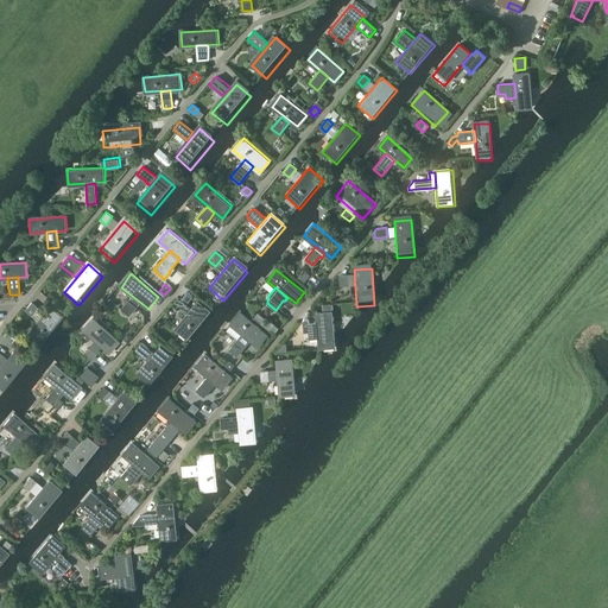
[(187,292),(182,297),(188,302),(191,297),(187,292)]
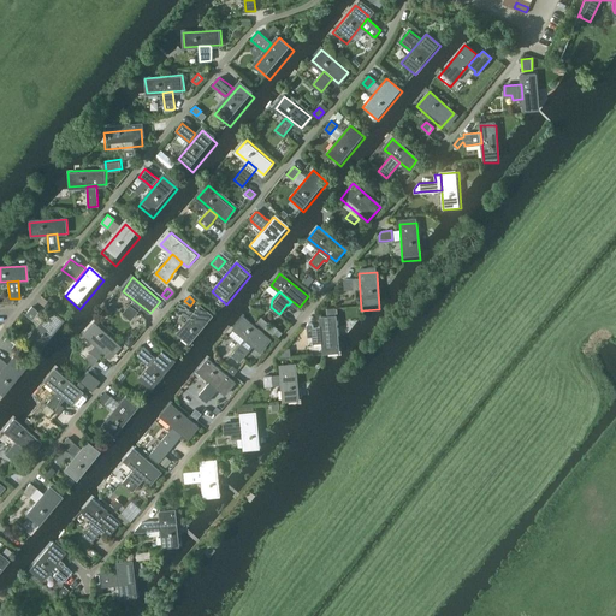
[(130,303),(123,313),(131,319),(138,311),(141,307),(134,300),(130,303)]
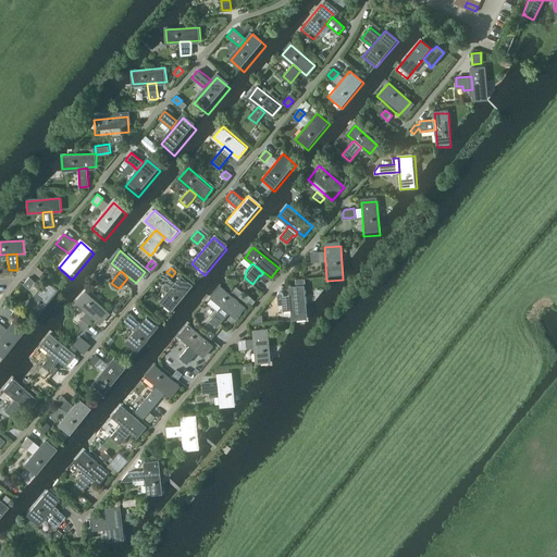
[(163,273),(158,280),(163,284),(164,282),(171,287),(175,283),(169,277),(163,273)]
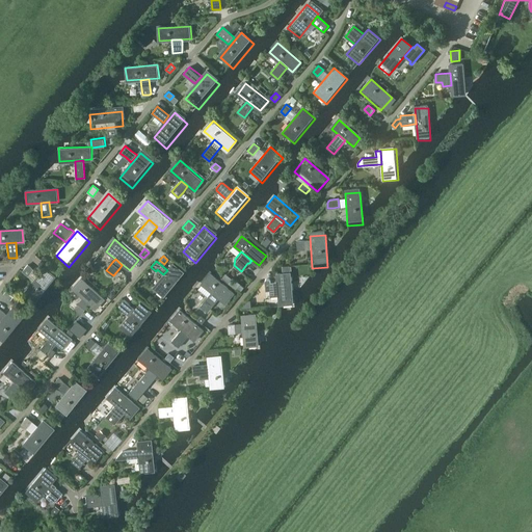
[(27,265),(22,271),(27,275),(32,269),(27,265)]
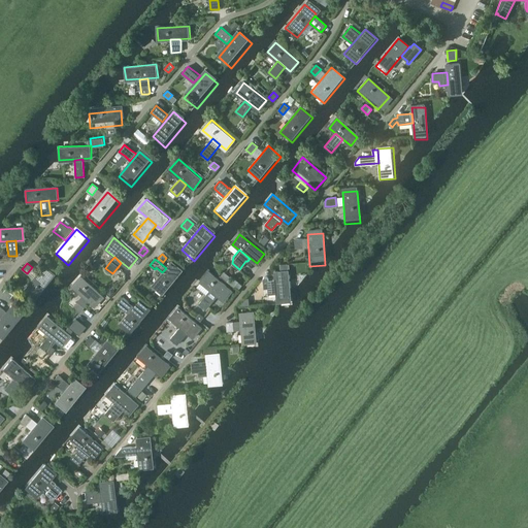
[(150,288),(163,299),(184,274),(170,263),(150,288)]
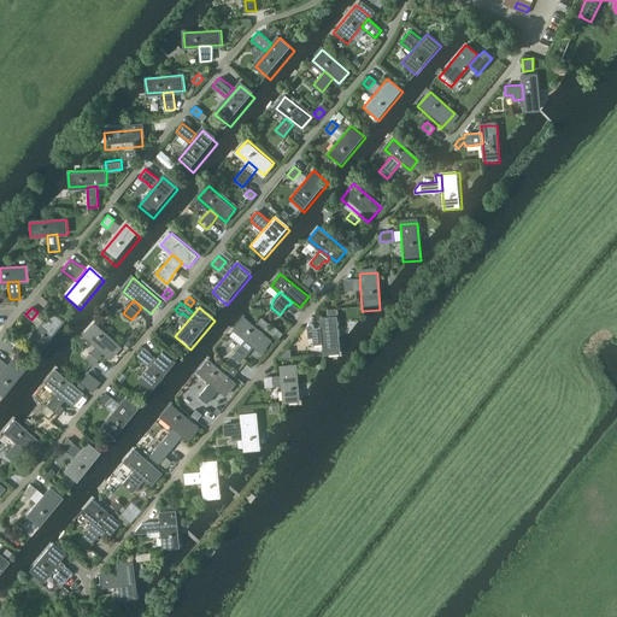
[(28,344),(41,353),(64,327),(51,316),(28,344)]
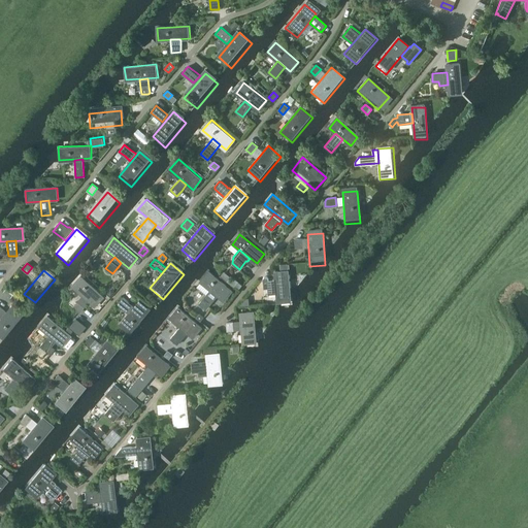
[(221,275),(227,281),(230,276),(224,271),(221,275)]
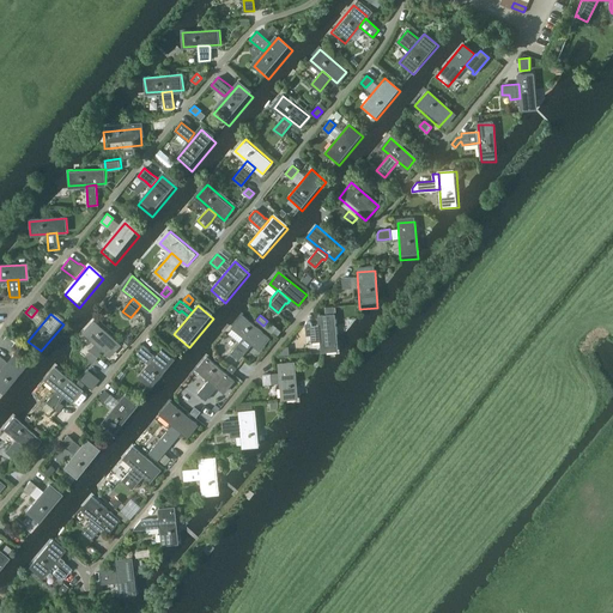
[(337,316),(320,319),(323,354),(340,353),(337,316)]
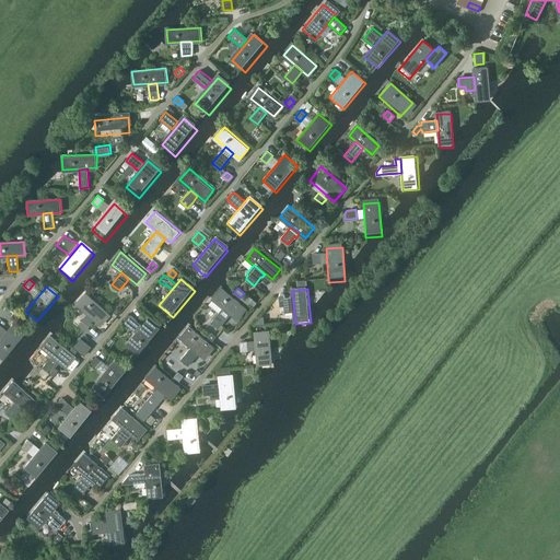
[(245,310),(221,290),(213,299),(238,318),(245,310)]
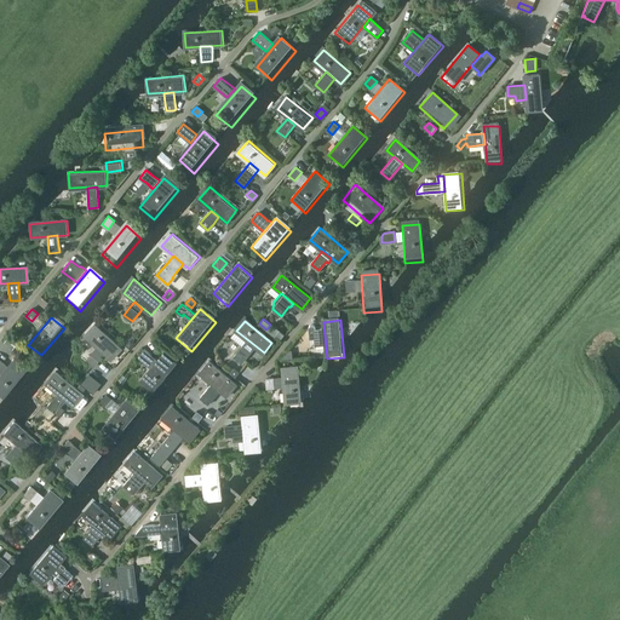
[(124,348),(96,323),(82,339),(110,362),(124,348)]
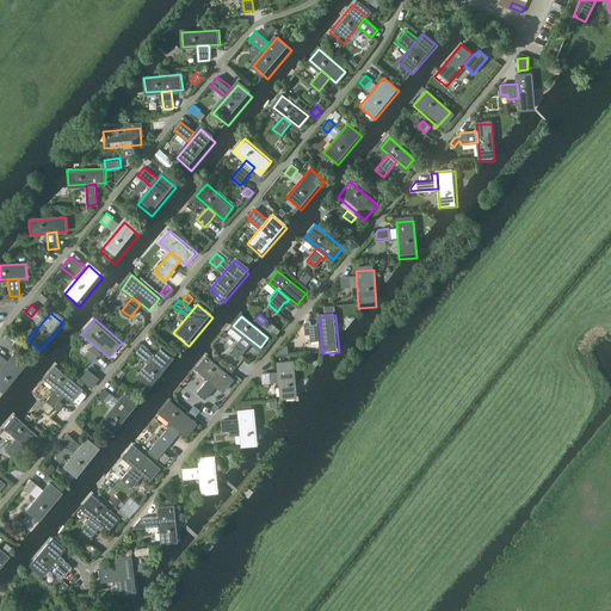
[(306,321),(304,322),(306,334),(309,333),(310,333),(312,340),(318,339),(320,339),(319,323),(316,323),(312,325),(312,323),(310,322),(309,320),(307,320),(306,321)]
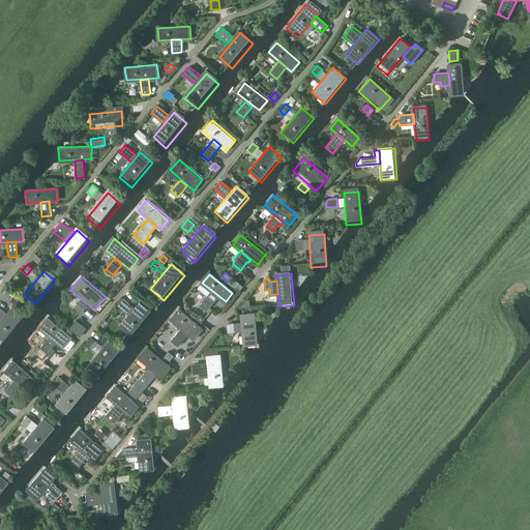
[(7,287),(3,293),(10,298),(16,292),(7,287)]
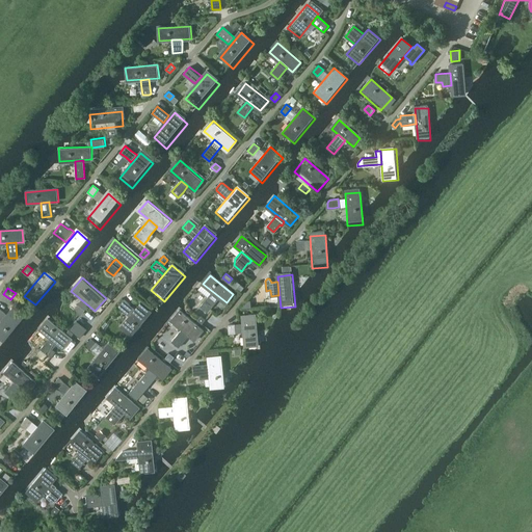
[(211,293),(201,306),(208,312),(218,299),(219,298),(212,292),(211,293)]
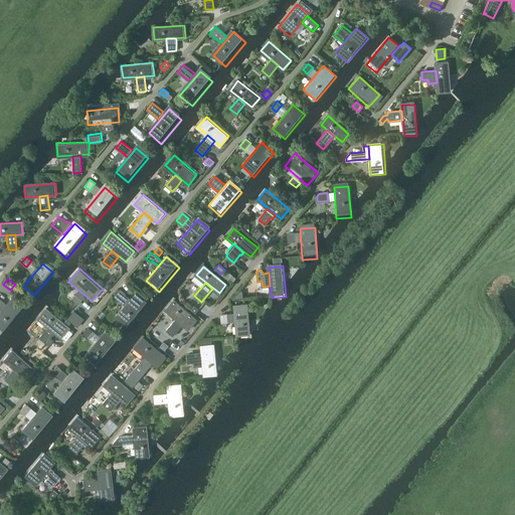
[(120,290),(114,297),(125,305),(126,306),(131,299),(130,299),(120,290)]
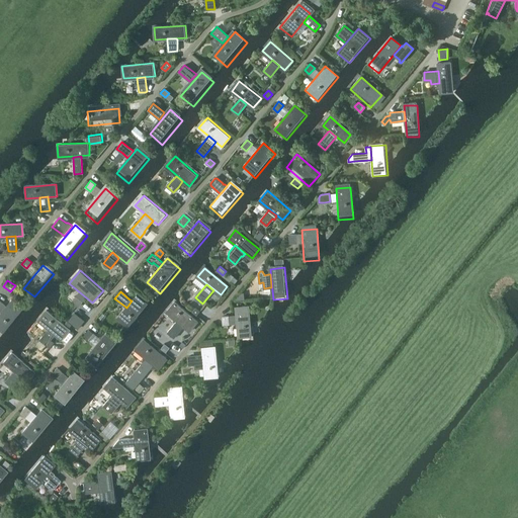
[(245,299),(244,292),(242,292),(235,298),(235,300),(245,299)]
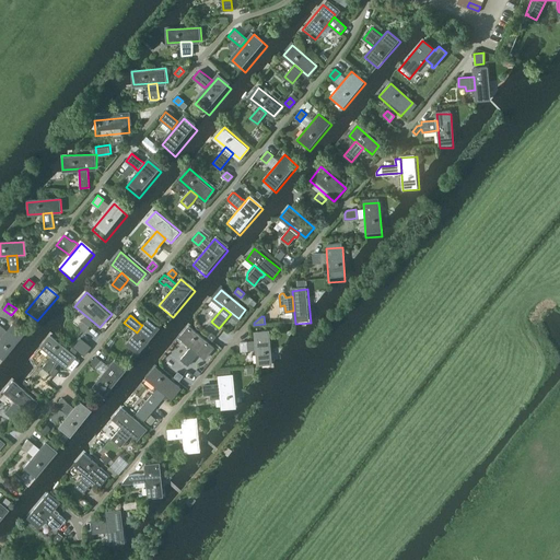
[(82,321),(78,326),(84,331),(89,326),(82,321)]
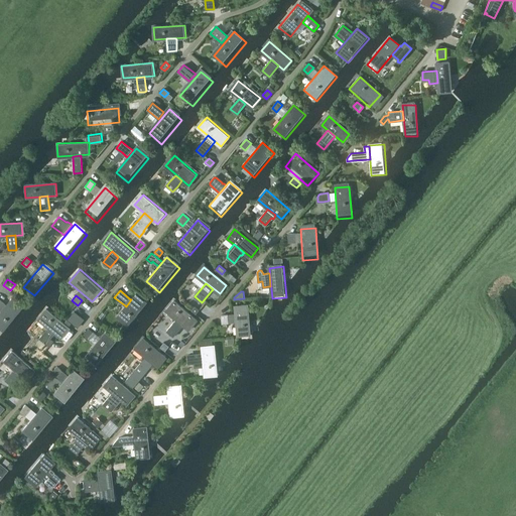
[(115,320),(127,331),(147,306),(135,296),(115,320)]
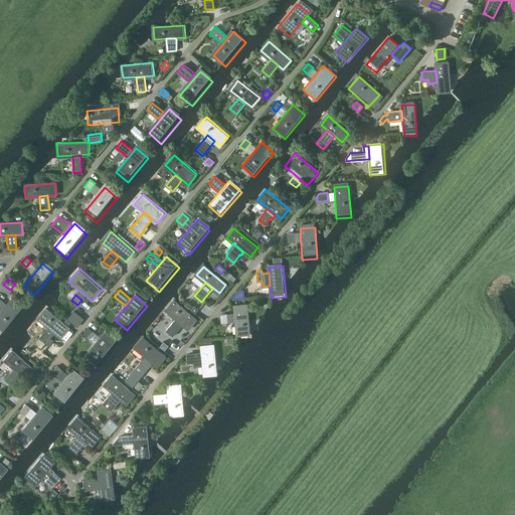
[(174,304),(167,312),(188,329),(194,321),(174,304)]
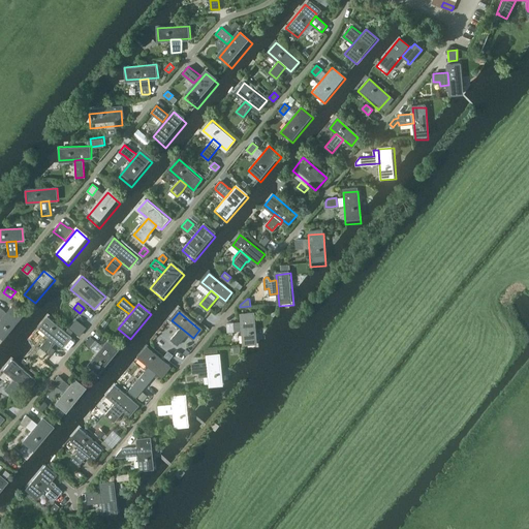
[(0,322),(0,339),(3,342),(20,322),(8,314),(0,322)]
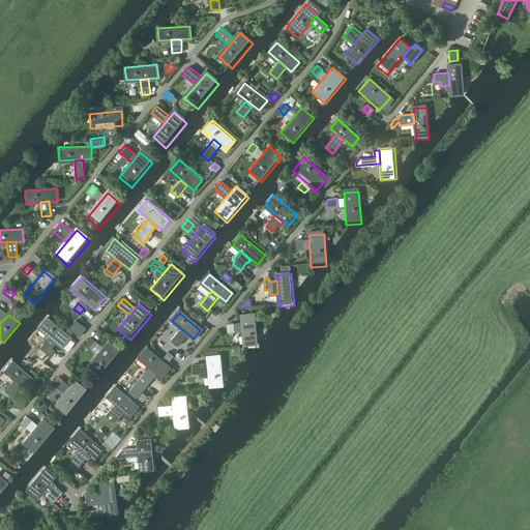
[(254,317),(238,318),(241,350),(257,349),(254,317)]
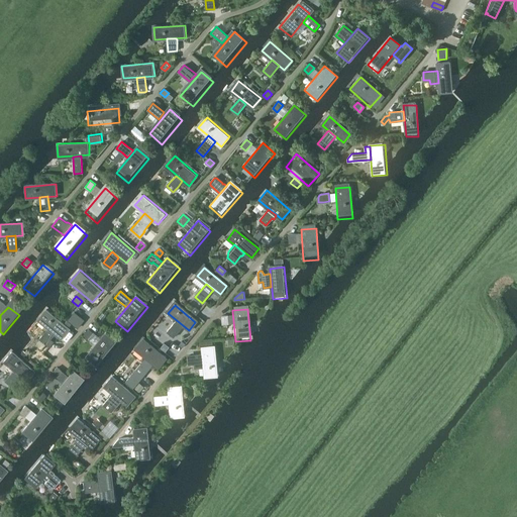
[(71,329),(47,310),(38,320),(64,338),(71,329)]
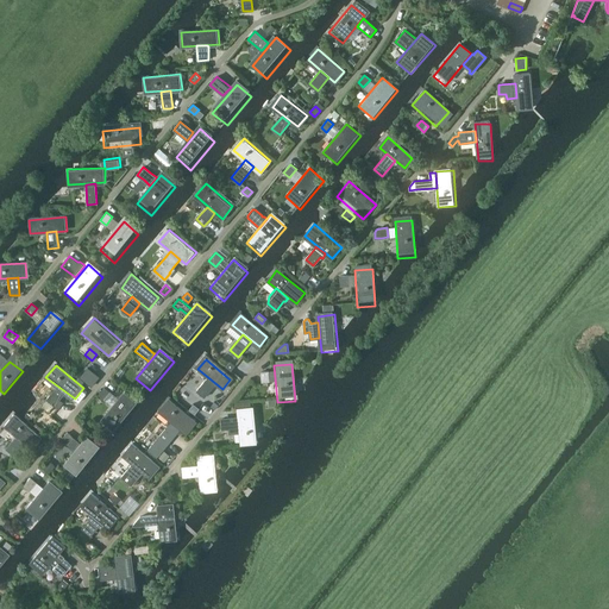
[(86,380),(92,384),(99,375),(93,370),(86,380)]
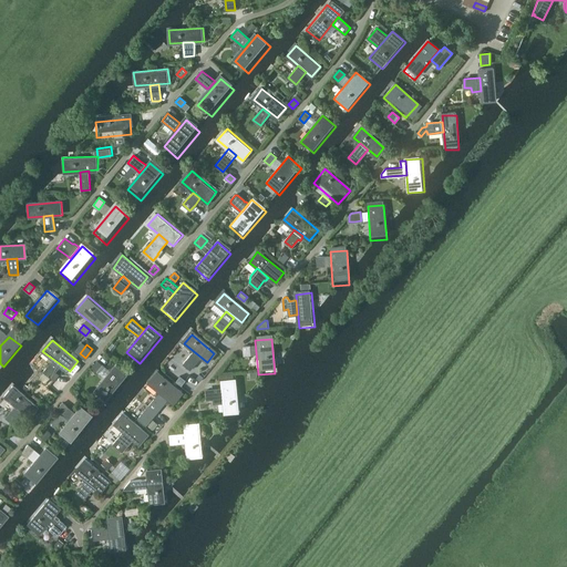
[(183,363),(191,370),(200,358),(193,351),(183,363)]
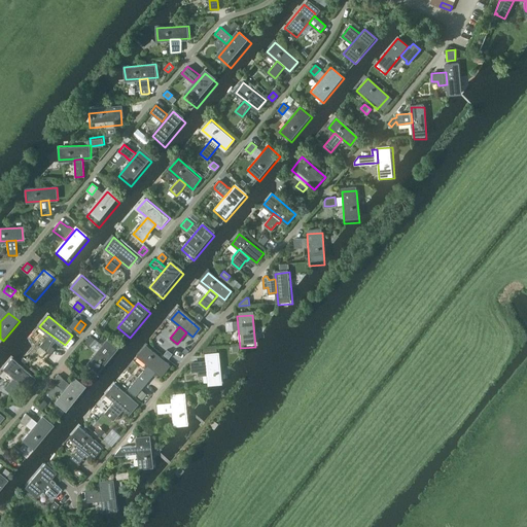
[(48,336),(40,346),(46,351),(50,346),(56,341),(56,340),(49,335),(48,336)]
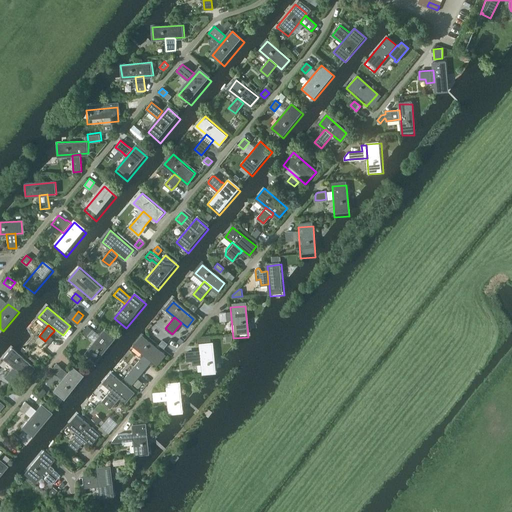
[(87,326),(82,332),(87,336),(92,330),(87,326)]
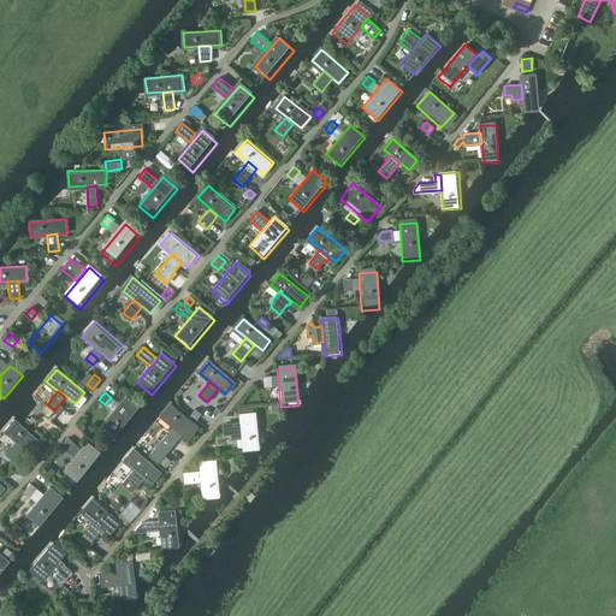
[(100,427),(114,440),(138,412),(124,398),(100,427)]
